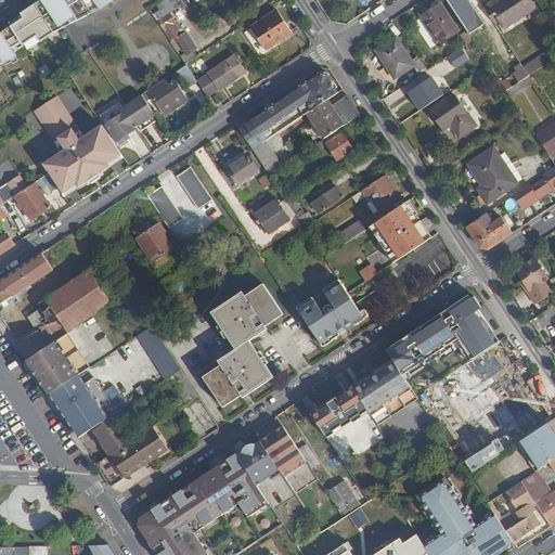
[(71,26),(52,0),(40,0),(42,2),(25,14),(26,15),(21,21),(18,17),(8,25),(10,28),(5,30),(16,47),(21,43),(25,51),(60,29),(62,30),(71,26)]
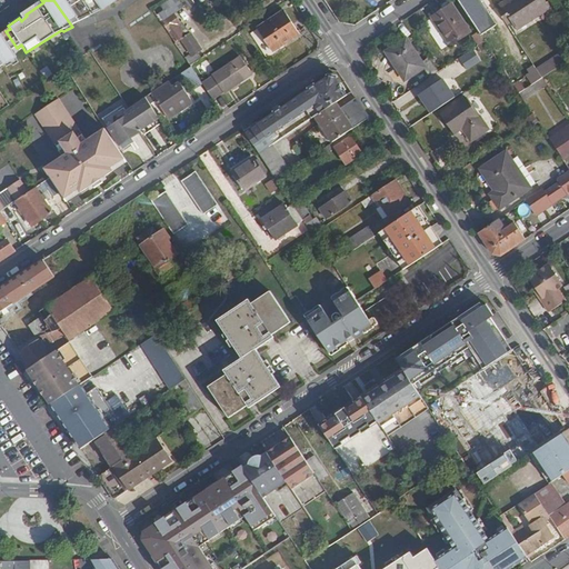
[(111,0),(53,0),(72,27),(100,13),(108,8),(113,3),(111,0)]
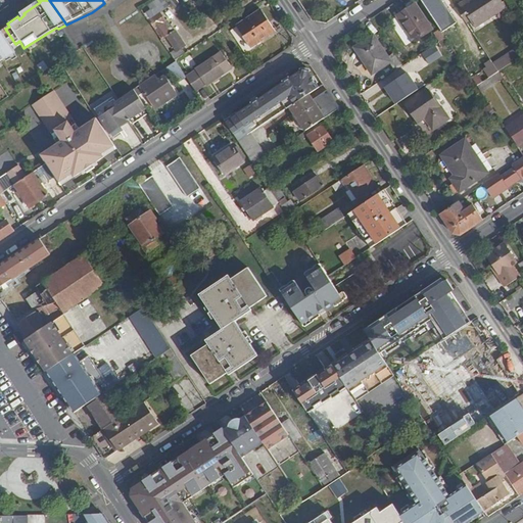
[(167,11),(161,3),(163,1),(162,0),(158,0),(149,7),(156,17),(149,22),(160,40),(171,33),(164,24),(165,21),(161,15),(167,11)]
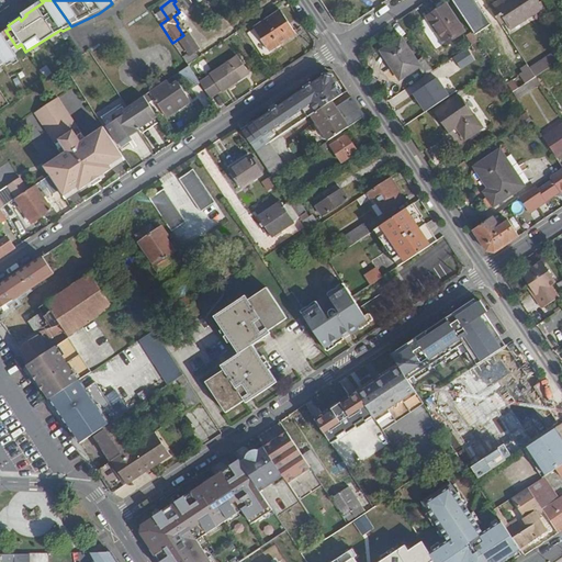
[(509,27),(542,7),(538,0),(506,0),(496,8),(494,4),(483,11),(494,27),(505,21),(509,27)]
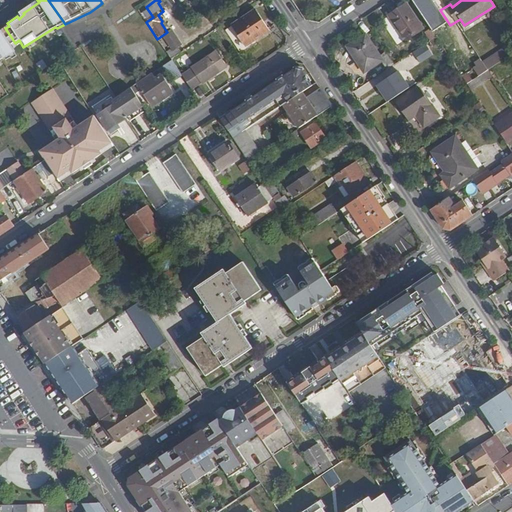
[(424,28),(408,2),(390,14),(406,39),(424,28)]
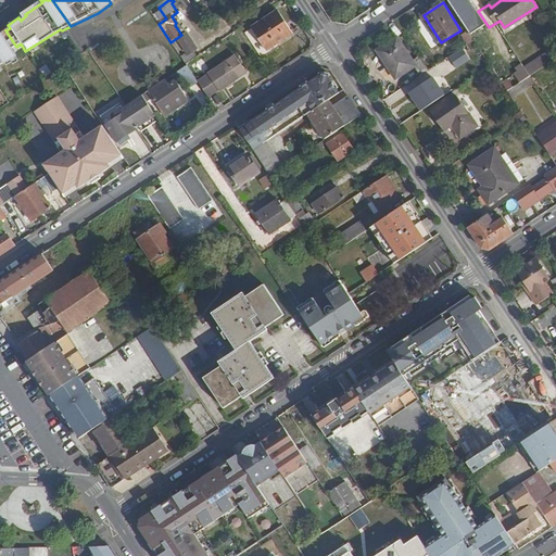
[(292,34),(277,11),(250,28),(265,51),(292,34)]
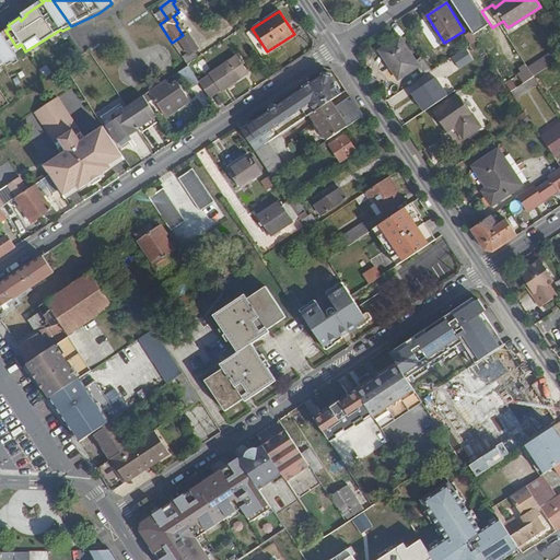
[(0,66),(12,58),(9,53),(16,47),(6,31),(0,35),(0,66)]
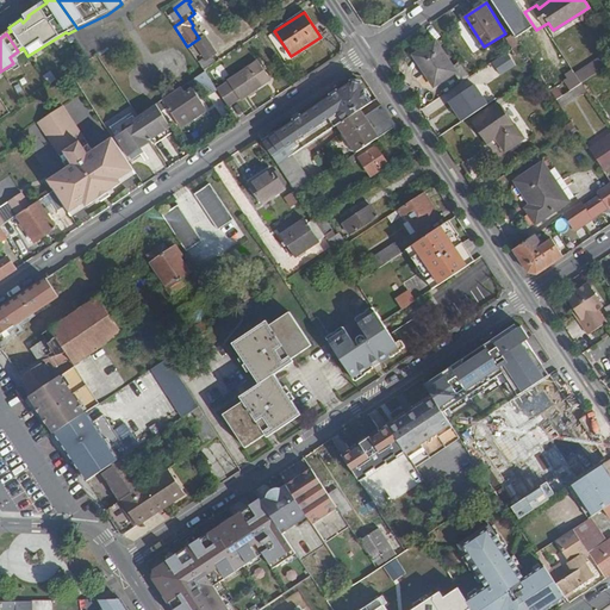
[(511,33),(504,37),(512,50),(520,45),(511,33)]
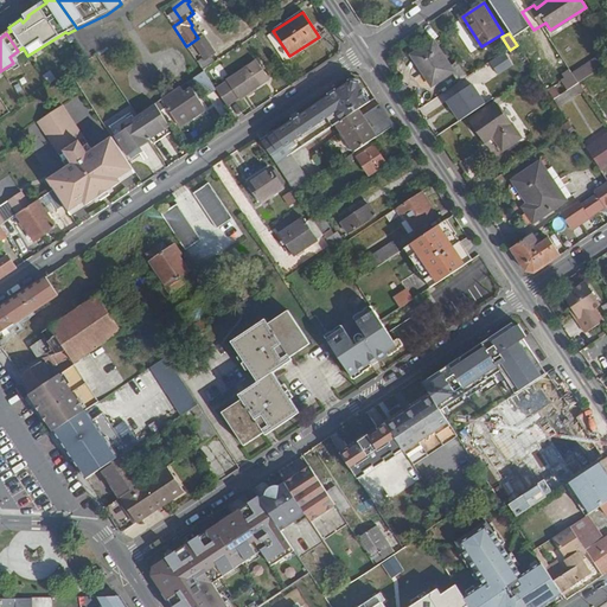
[(468,76),(459,61),(452,65),(435,39),(414,53),(434,84),(454,70),(461,81),(468,76)]
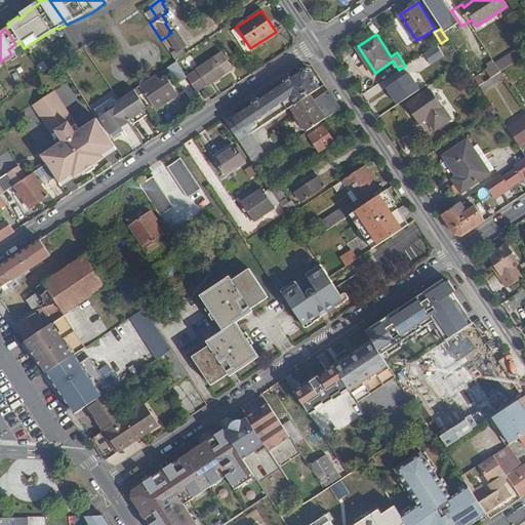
[(501,70),(524,54),(524,42),(486,68),(491,77),(501,70)]
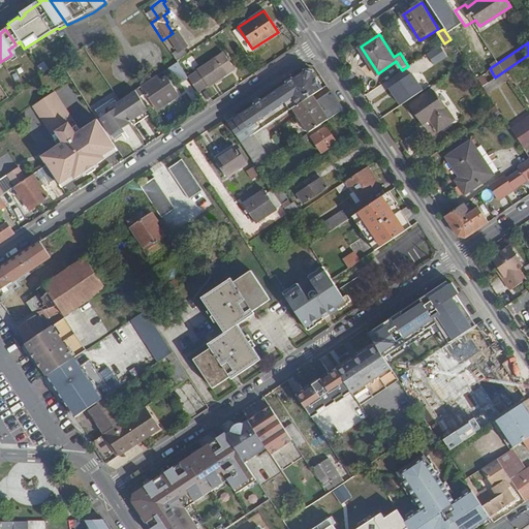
[(437,47),(427,53),(433,63),(444,57),(437,47)]
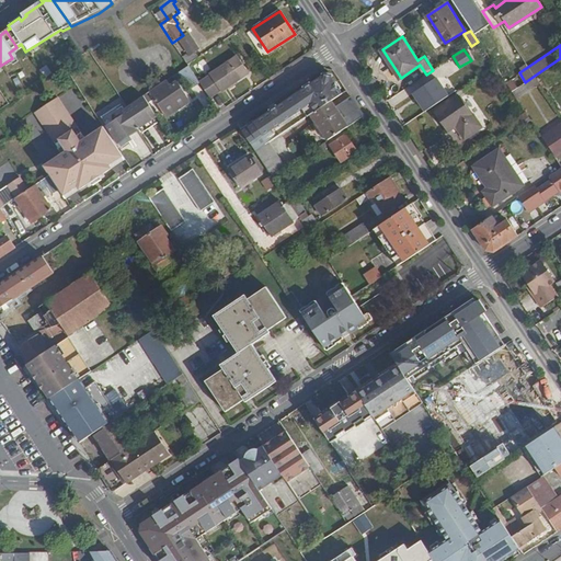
[(209,98),(248,72),(237,56),(198,82),(209,98)]
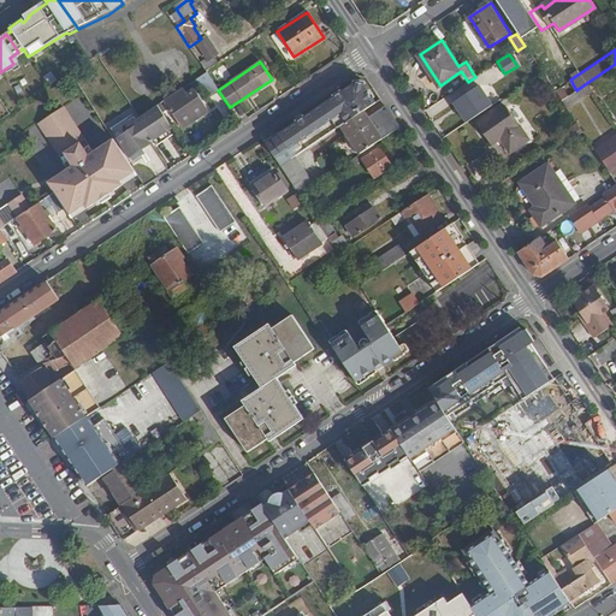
[(380,98),(367,78),(345,93),(357,112),(368,104),(371,105),(380,98)]
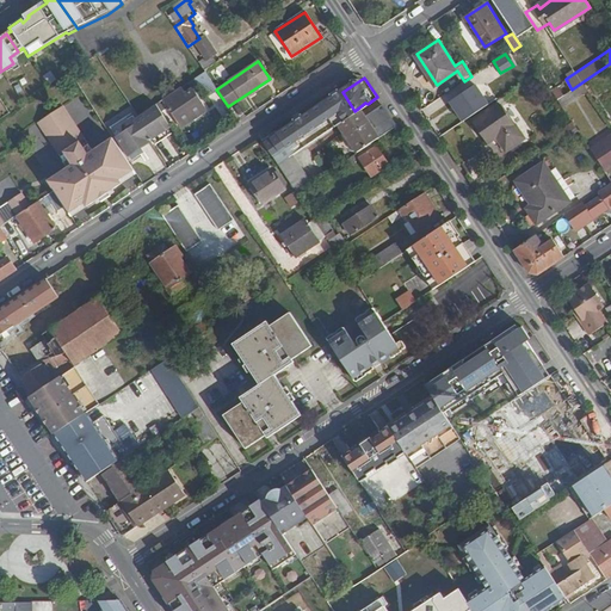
[(565,107),(588,90),(584,81),(572,90),(565,94),(559,98),(565,107)]
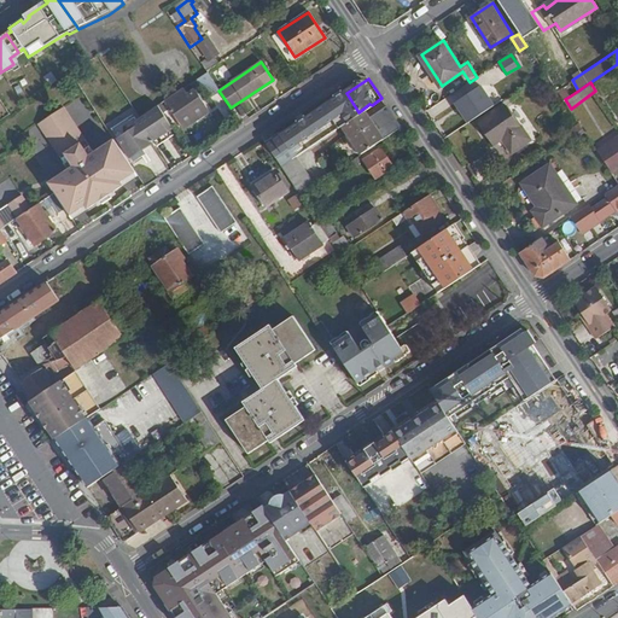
[(571,95),(564,86),(558,89),(565,99),(571,95)]
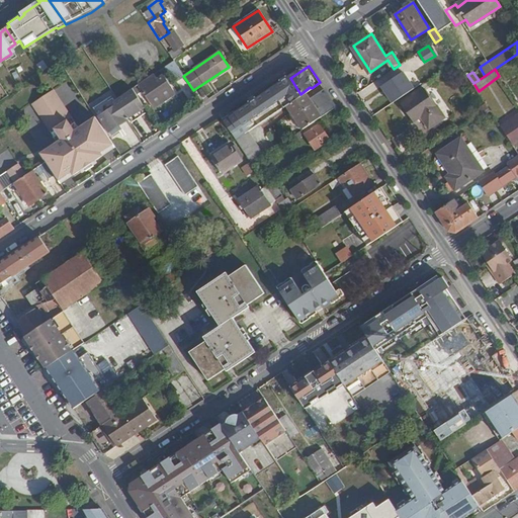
[(162,90),(152,76),(132,89),(137,96),(143,92),(142,90),(146,87),(148,90),(151,88),(155,95),(162,90)]
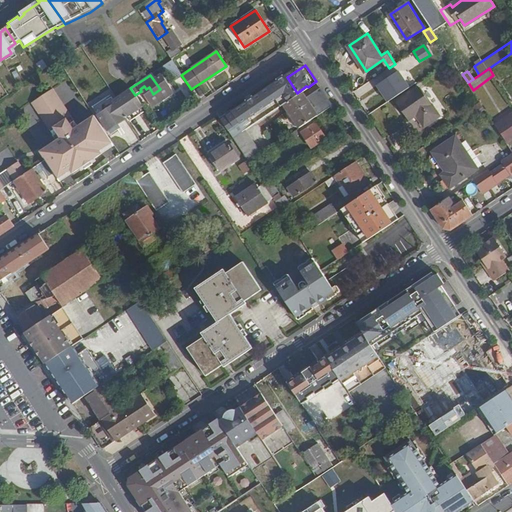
[(357,98),(378,84),(375,77),(353,92),(357,98)]
